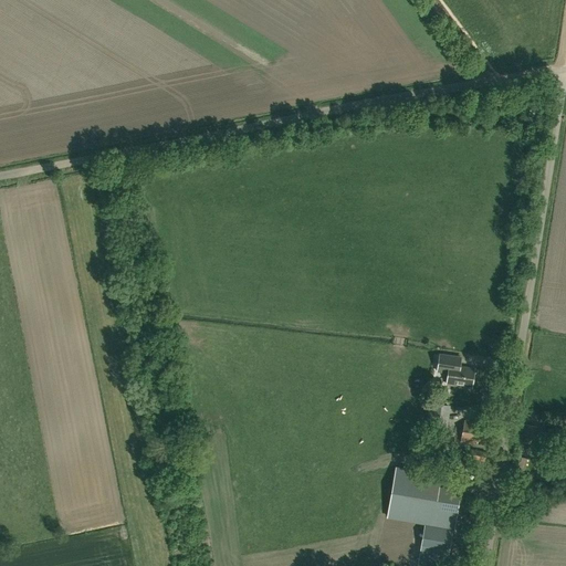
[(436,373),(447,375),(446,386),(470,389),(473,370),(450,367),(451,358),(438,356),(436,373)]
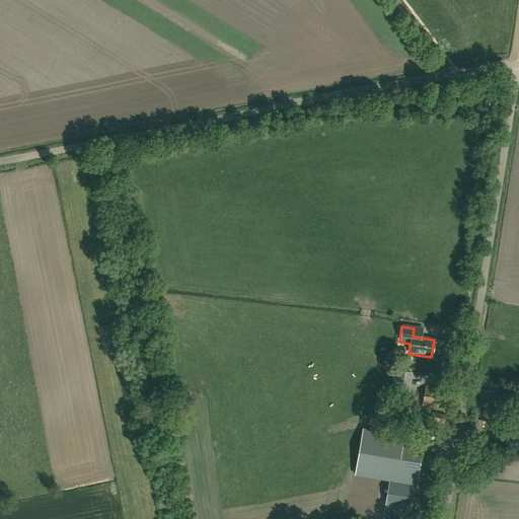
[(410,374),(393,371),(390,395),(406,397),(410,374)]
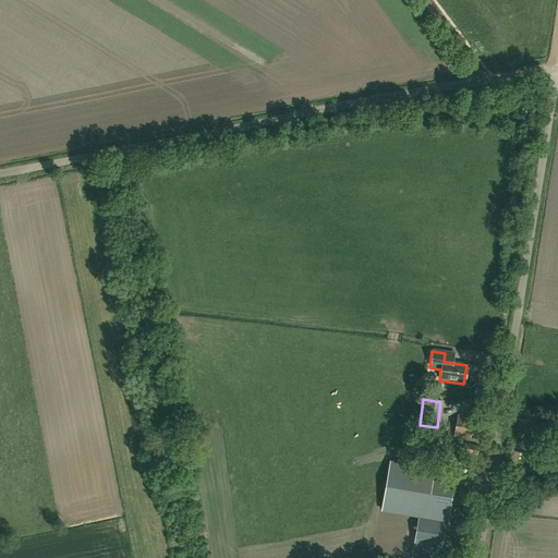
[(482,440),(485,420),(459,415),(456,436),(482,440)]
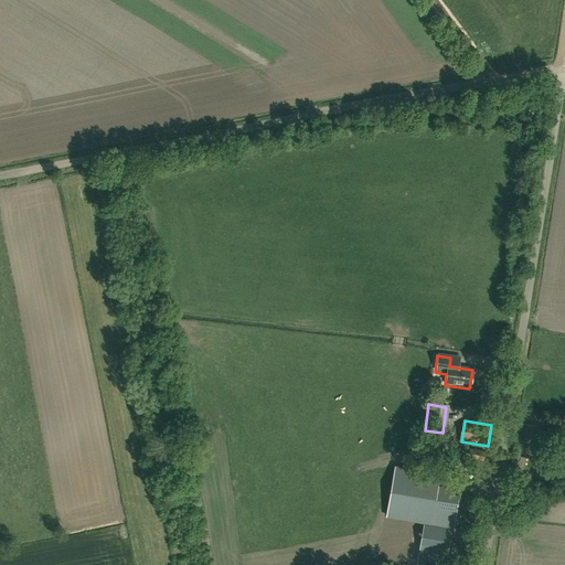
[(484,466),(487,451),(466,448),(464,464),(484,466)]
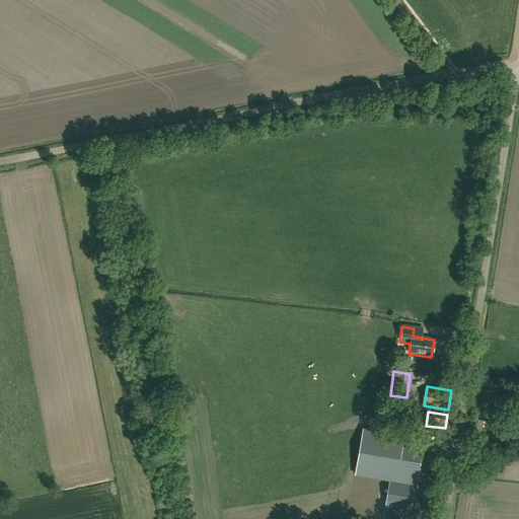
[(355,474),(416,485),(422,451),(401,448),(402,444),(403,437),(363,430),(355,474)]
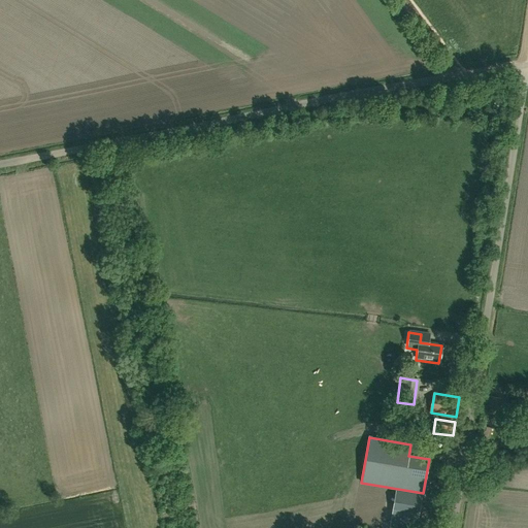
[(396,492),(396,508),(418,508),(419,493),(396,492)]
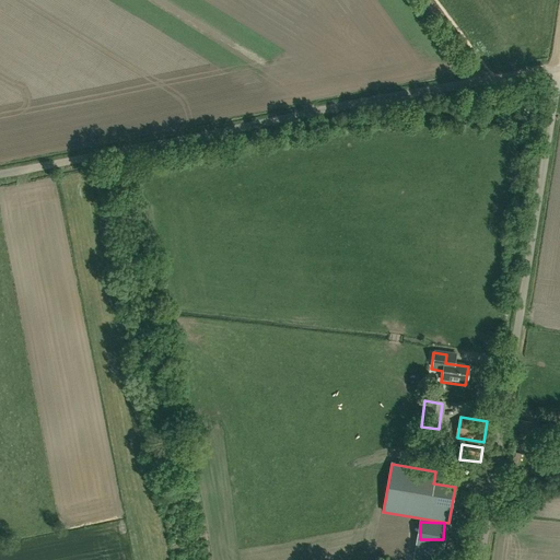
All buildings are outlined.
